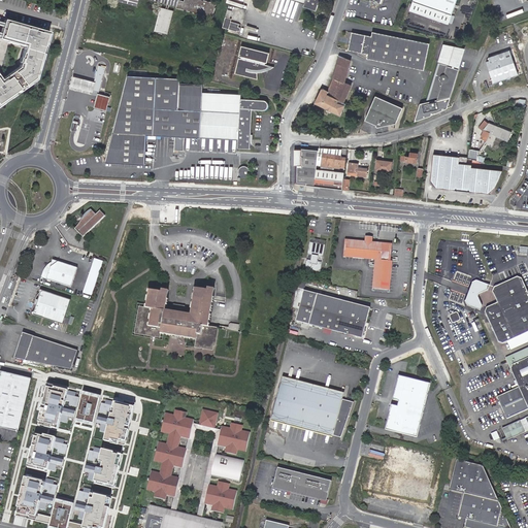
[(295,0),(303,3),(302,5),(316,9),(318,2),(319,0),(295,0)]
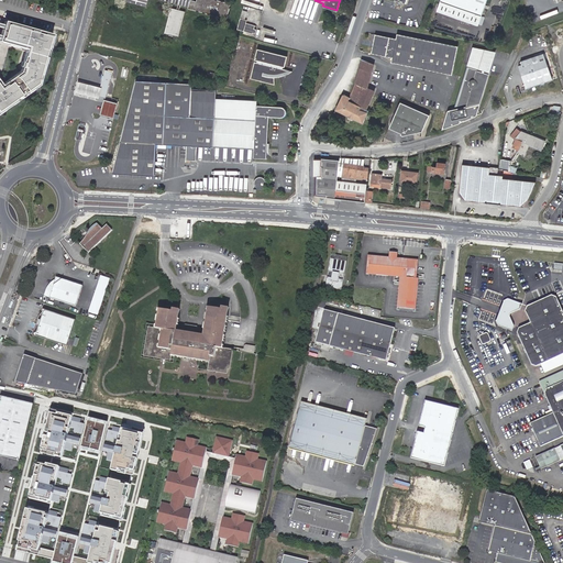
[(487,0),(442,0),(439,12),(479,25),(487,0)]
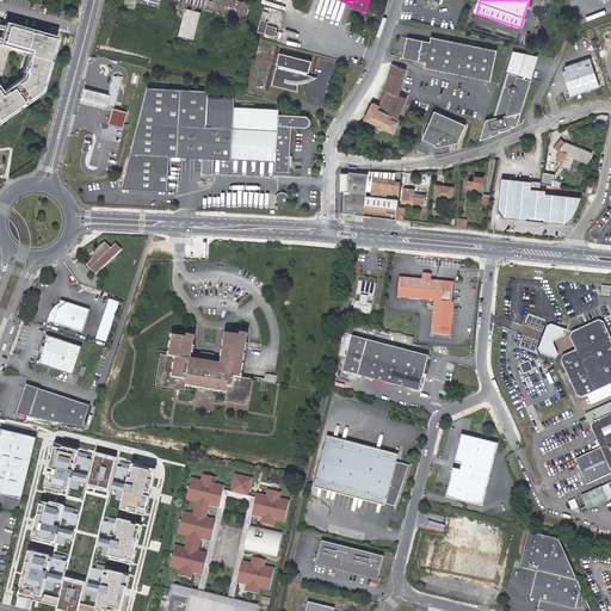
[(186,8),(180,36),(196,39),(202,12),(186,8)]
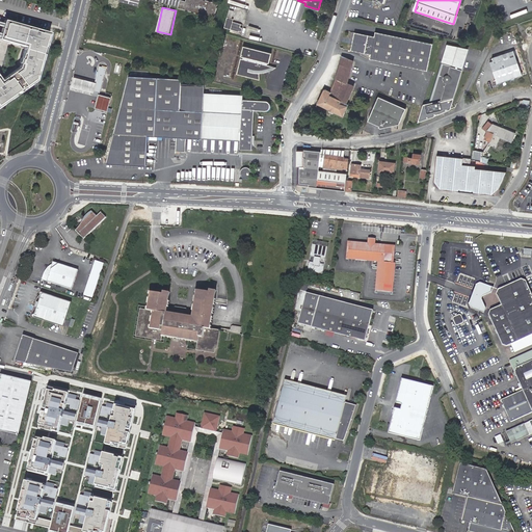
[(231,17),(225,16),(223,27),(238,30),(238,29),(241,30),(242,26),(239,26),(240,23),(232,20),(232,18),(231,17)]
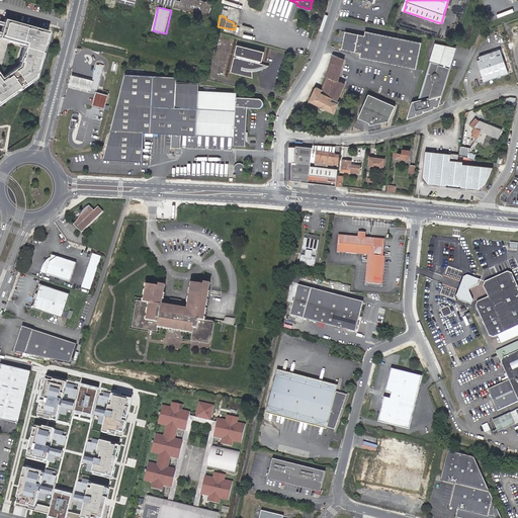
[(0,31),(1,32),(0,35),(0,38),(24,46),(18,66),(2,78),(0,76),(0,105),(36,78),(49,32),(5,20),(4,23),(0,21),(0,31)]
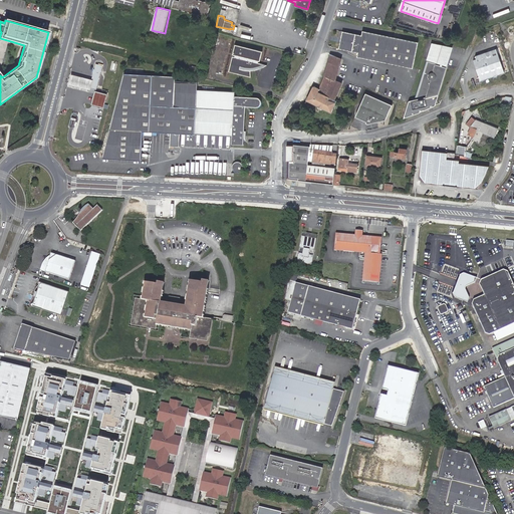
[(363,35),(343,31),(339,48),(359,52),(358,56),(414,68),(419,42),(363,31),(363,35)]
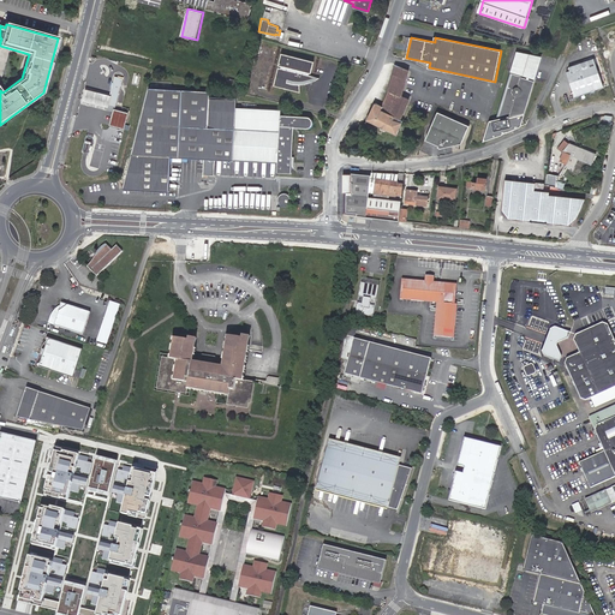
[(535,78),(539,58),(518,52),(511,71),(535,78)]
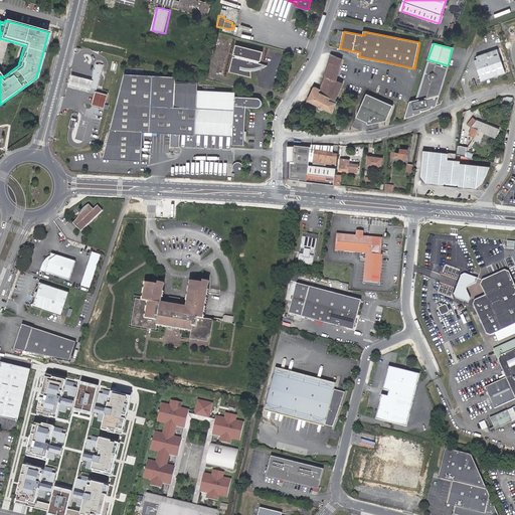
[(260,66),(265,64),(259,63),(260,60),(261,61),(264,51),(236,44),(233,54),(235,54),(235,57),(232,56),(229,71),(251,77),(250,70),(254,70),(254,67),(260,66)]
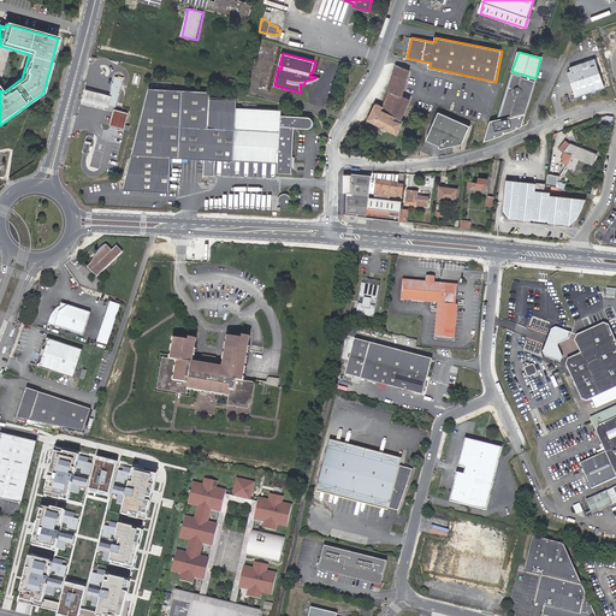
[(594,58),(569,66),(570,71),(568,71),(576,98),(604,88),(594,58)]
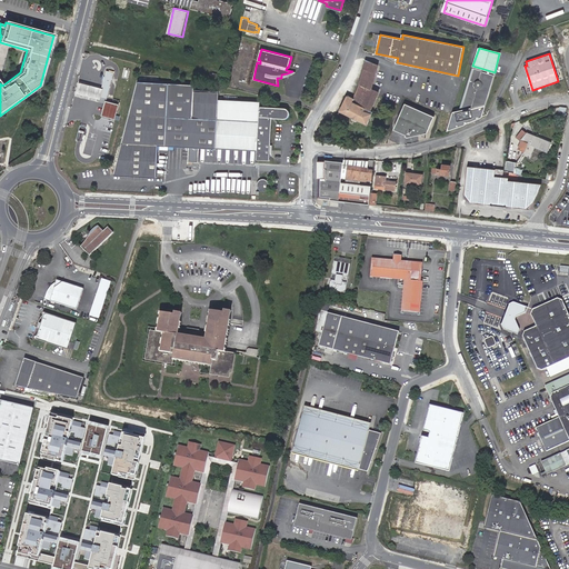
[(365,70),(377,73),(379,65),(367,60),(366,67),(365,70)]
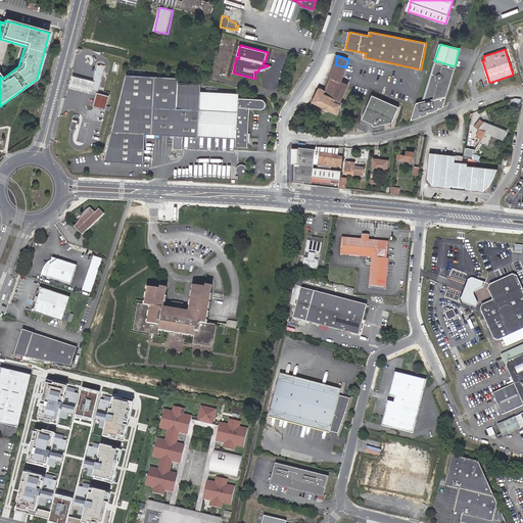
[(442,97),(441,94),(445,93),(454,67),(435,62),(424,98),(438,95),(439,98),(434,99),(433,99),(417,103),(412,120),(426,114),(441,107),(444,97),(442,97)]
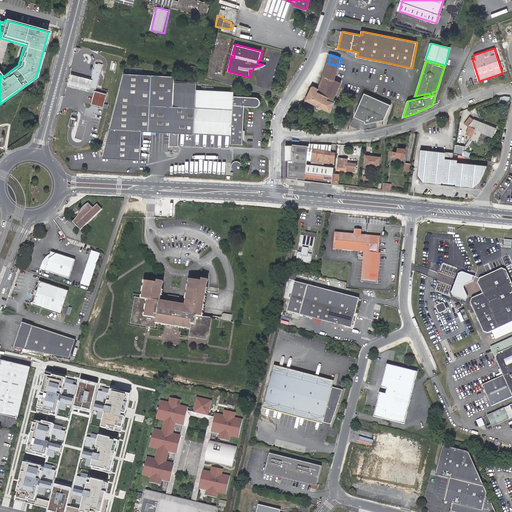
[(94,72),(92,79),(90,87),(96,88),(102,64),(96,63),(94,71),(94,72)]
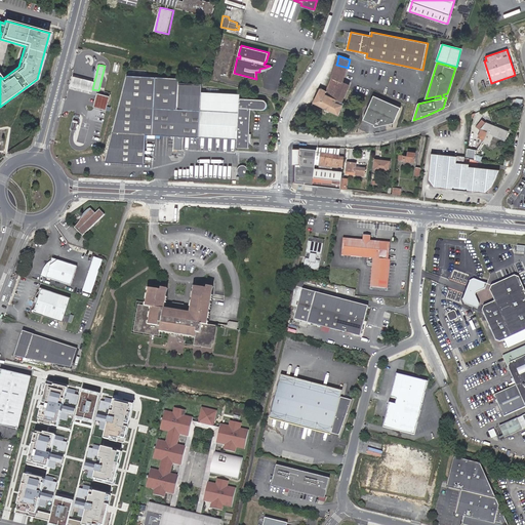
[(344,82),(345,79),(348,68),(336,65),(333,74),(332,78),(326,91),(321,88),(314,103),(339,115),(345,104),(341,104),(349,87),(350,85),(344,82)]
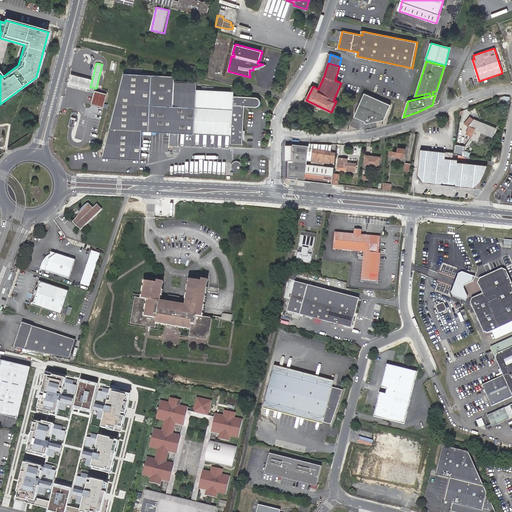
[(90,87),(92,79),(71,73),(68,83),(90,89),(90,87)]
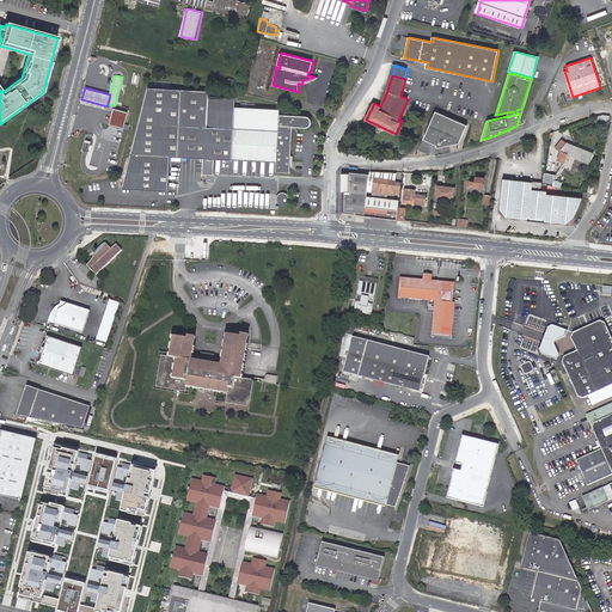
[(189,157),(276,160),(276,170),(289,171),(292,140),(292,124),(306,124),(307,124),(308,124),(311,122),(311,120),(311,118),(311,117),(311,116),(308,115),(307,114),(306,114),(279,112),(280,109),(234,106),(236,97),(208,96),(209,90),(147,87),(123,188),(169,190),(171,155),(178,155),(189,157)]
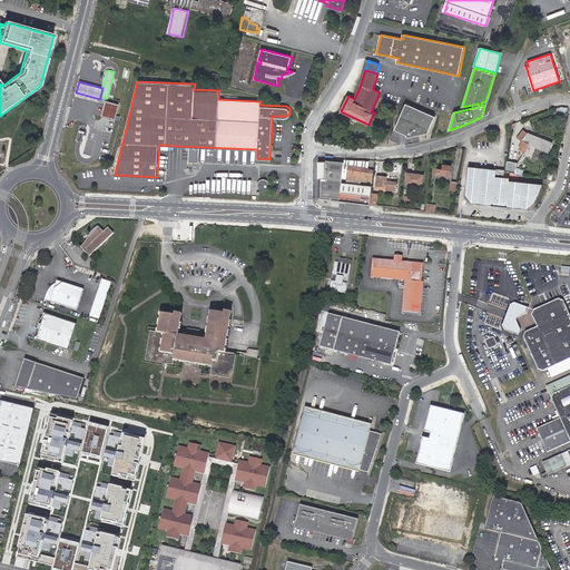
[(118,104),(106,100),(102,115),(115,118),(118,104)]
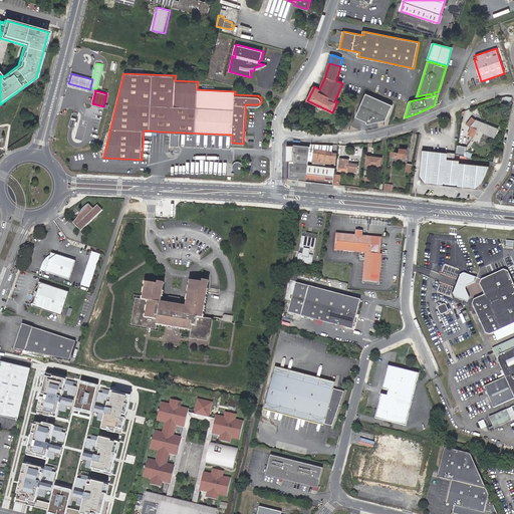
[(394,105),(367,92),(356,116),(367,121),(366,122),(368,123),(387,120),(394,105)]
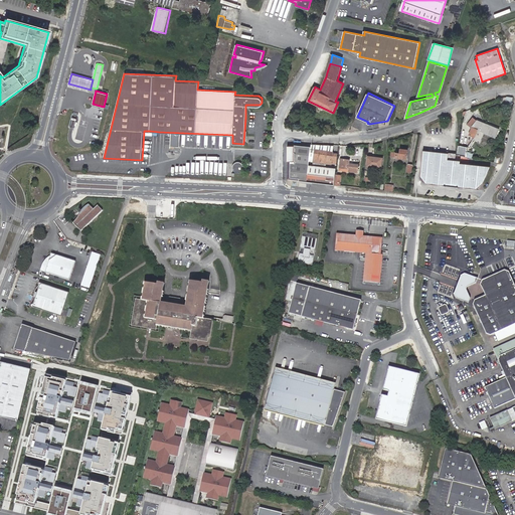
[(78,114),(72,113),(68,128),(74,129),(78,114)]
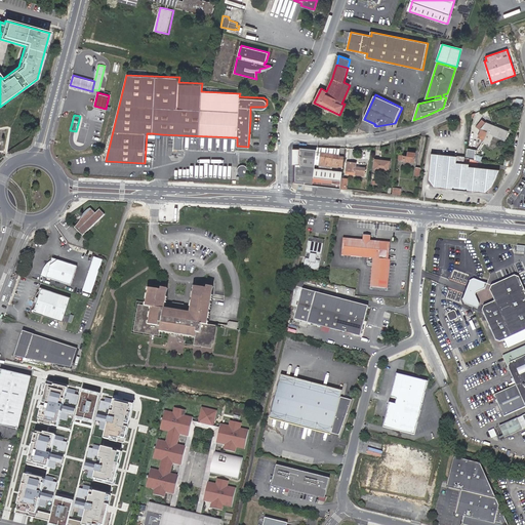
[(485,123),(482,121),(477,127),(481,129),(481,128),(484,131),(486,132),(485,135),(482,142),(488,145),(492,134),(506,139),(509,131),(495,126),(494,128),(484,124),(485,123)]
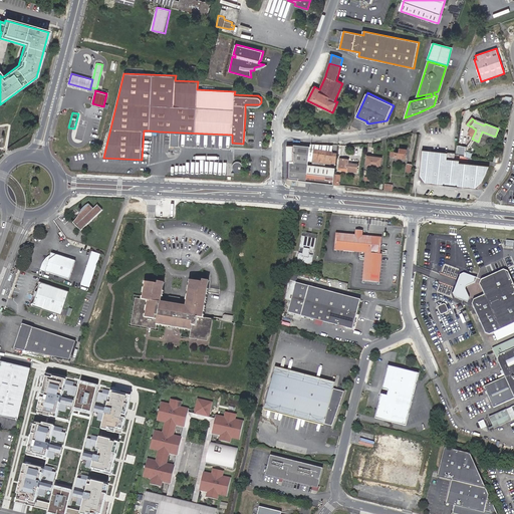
[(464,154),(466,145),(458,143),(456,152),(464,154)]
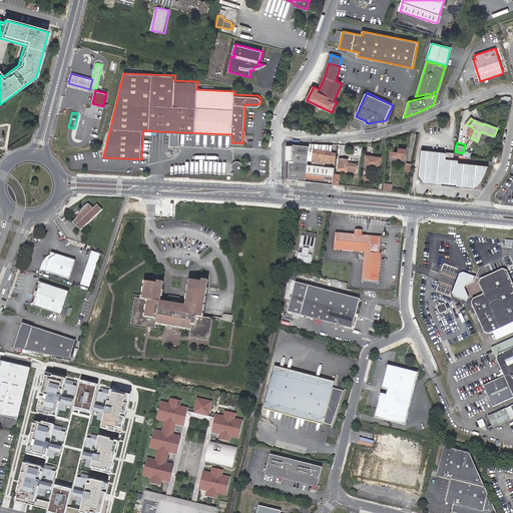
[(333,184),(334,176),(335,167),(307,164),(309,146),(294,143),(287,144),(287,178),(333,184)]
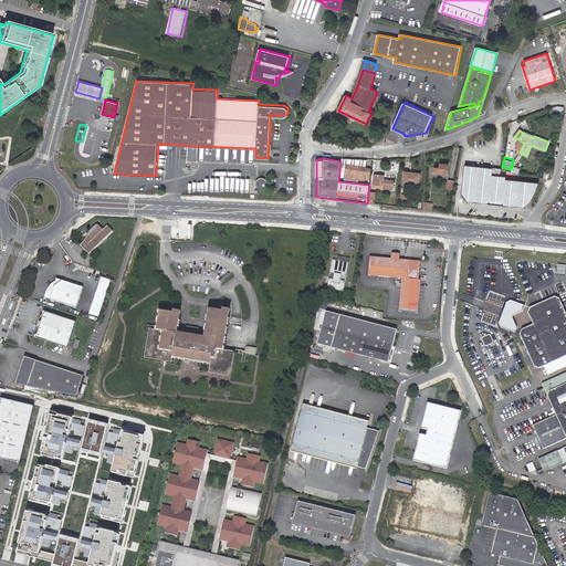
[(430,165),(429,170),(447,174),(449,165),(441,163),(440,167),(438,167),(430,165)]
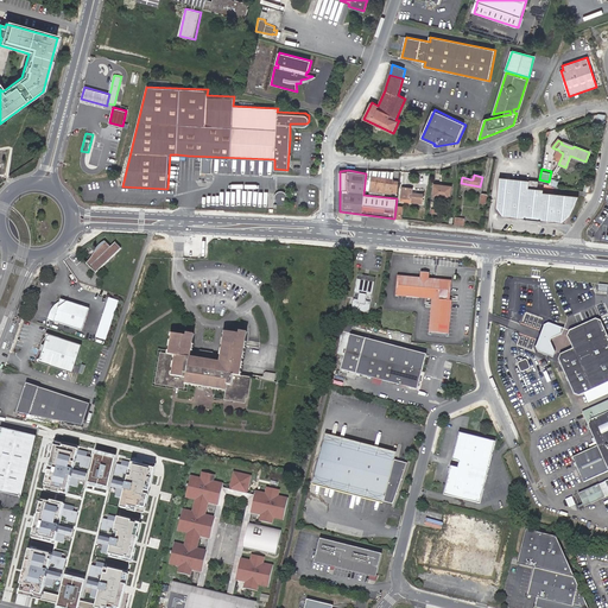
[(530,181),(499,177),(495,208),(504,217),(524,219),(524,220),(526,220),(526,219),(538,220),(538,221),(540,222),(540,221),(562,223),(570,217),(578,197),(543,194),(543,190),(529,188),(530,181)]
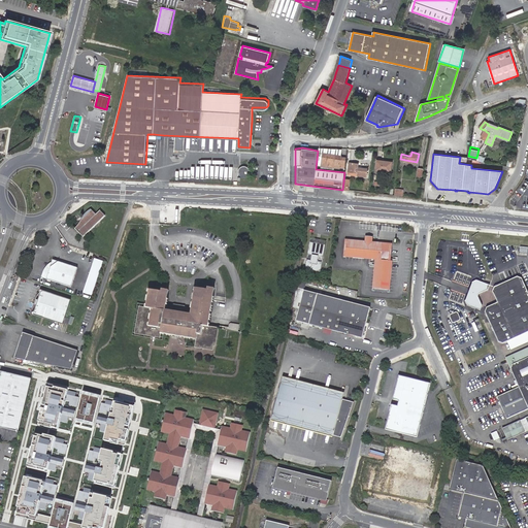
[(341,167),(344,168),(345,164),(345,158),(340,157),(322,155),(321,166),(339,168),(339,167),(341,167)]
